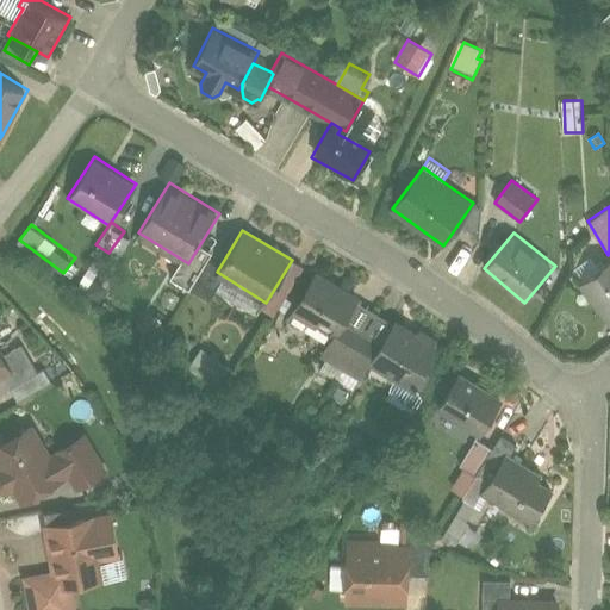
[(573,268),(583,279),(599,266),(591,254),(573,268)]
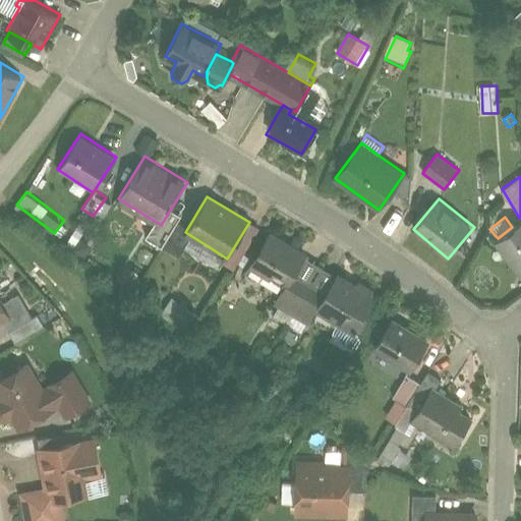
[(500,241),(497,243),(520,276),(520,220),(512,227),(498,238),(500,241)]
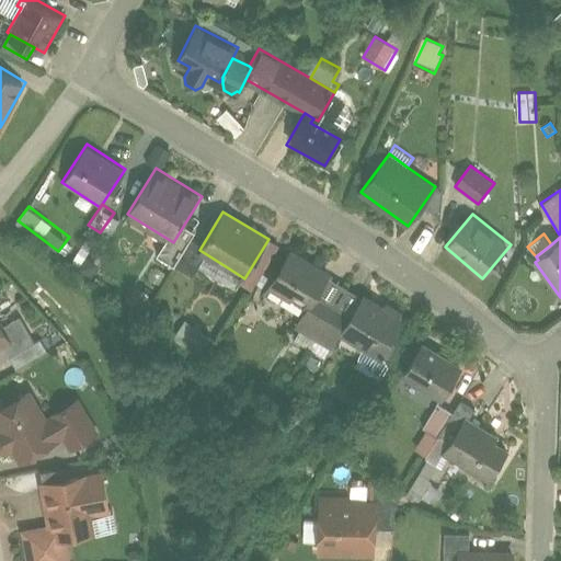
[(331,273),(292,249),(266,290),(304,313),(305,315),(317,296),(331,273)]
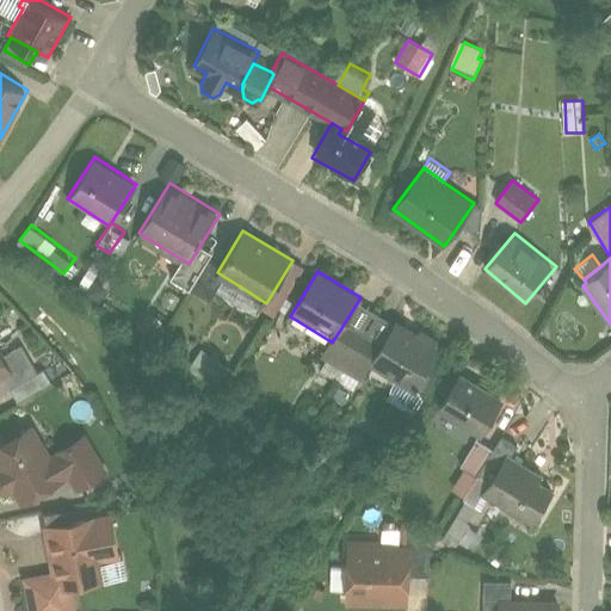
[(266,303),(227,278),(220,291),(259,315),(266,303)]
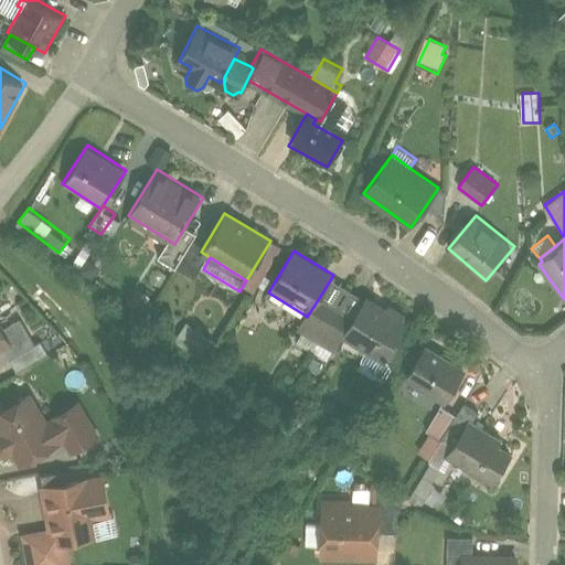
[(159,266),(152,277),(158,281),(164,269),(159,266)]
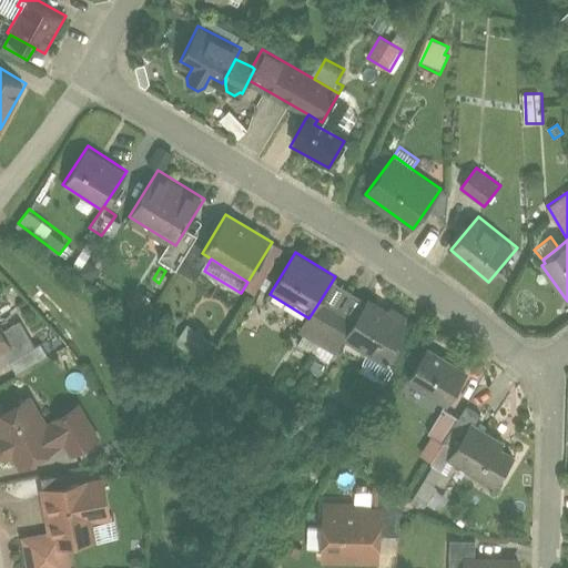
[(368,296),(354,320),(342,338),(345,340),(384,364),(409,323),(368,296)]
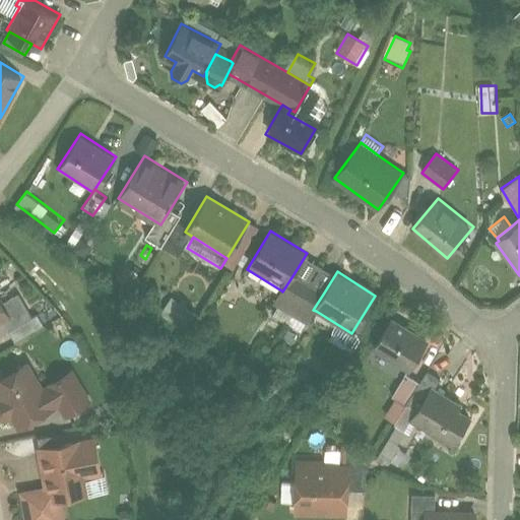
[(324,293),(294,274),(282,291),(281,290),(273,304),(307,325),(316,311),(313,310),(324,293)]
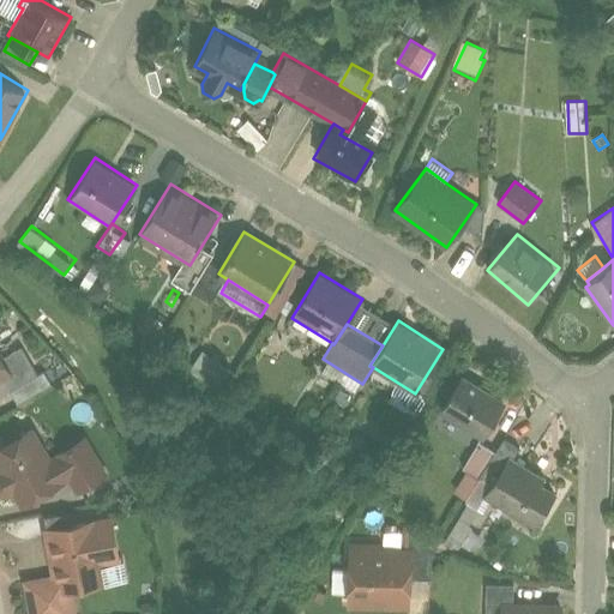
[(0,348),(0,381),(5,379),(14,374),(6,359),(0,348)]
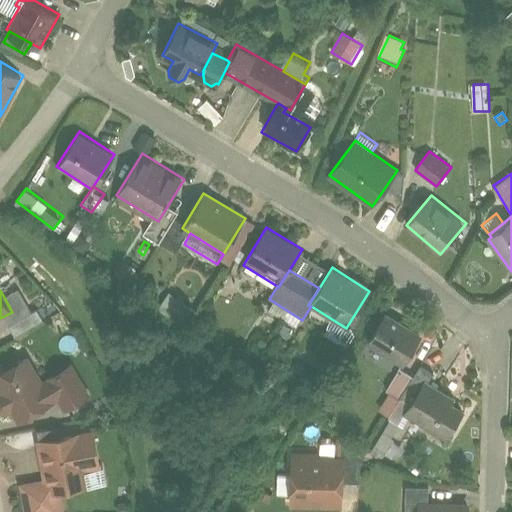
[(5,299),(12,312),(4,316),(10,326),(34,313),(21,290),(5,299)]
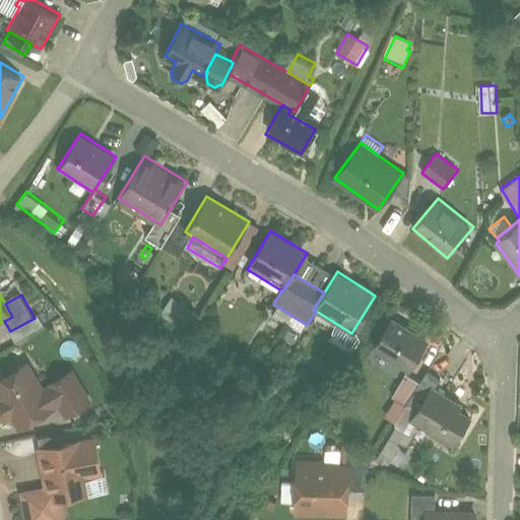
[(394,314),(371,348),(408,373),(431,337),(394,314)]
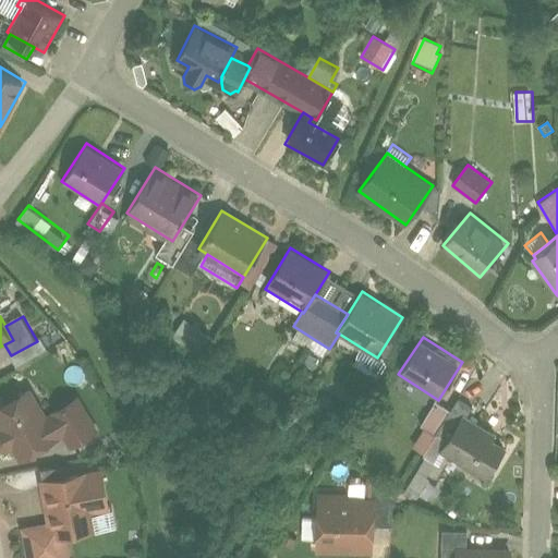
[(0,451),(7,453),(14,449),(23,464),(63,439),(59,432),(51,419),(31,386),(0,404),(0,451)]
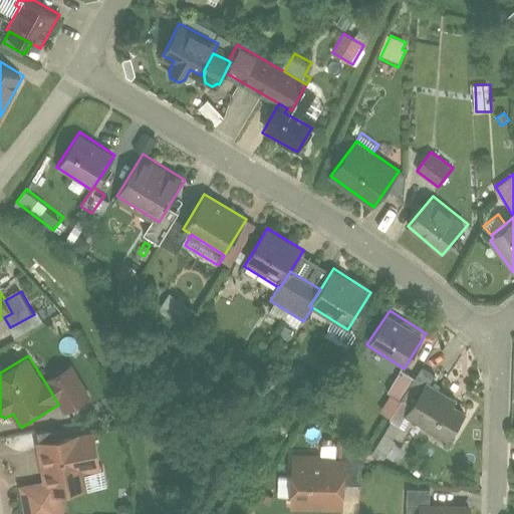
[(69,410),(85,401),(64,366),(48,376),(52,382),(47,386),(54,398),(60,395),(69,410)]
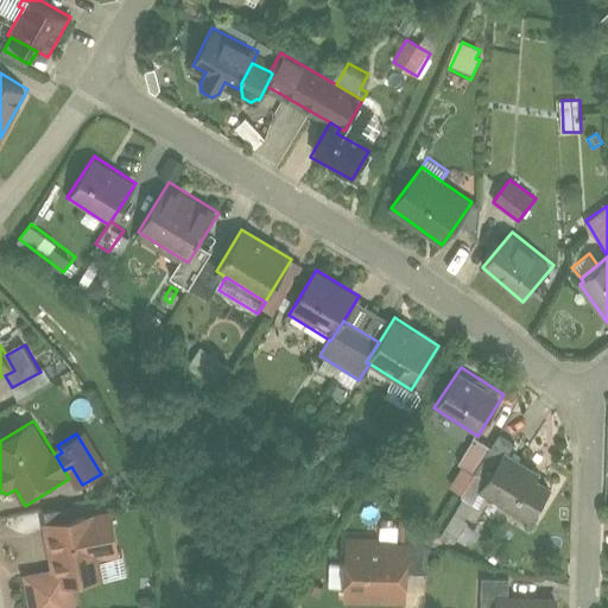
[(489,480),(481,493),(531,524),(556,483),(506,453),(489,480)]
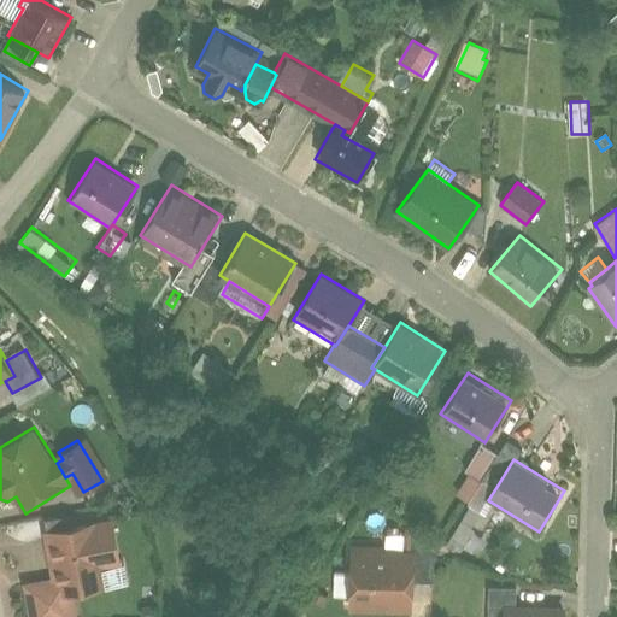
[(488,500),(497,487),(486,480),(469,506),(470,506),(480,512),(488,500)]
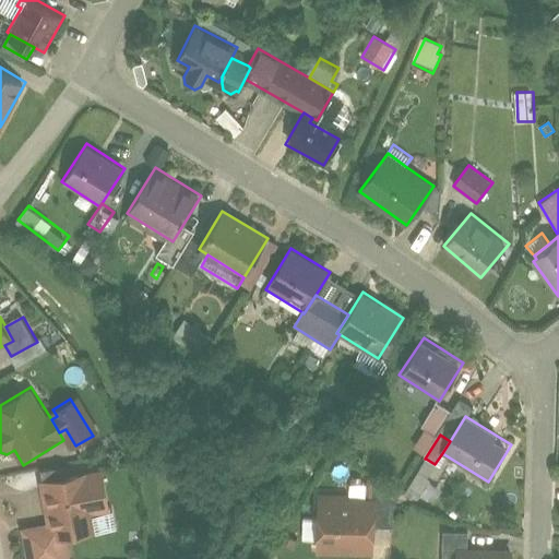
[(435,464),(426,459),(418,472),(419,472),(428,478),(436,465),(435,464)]
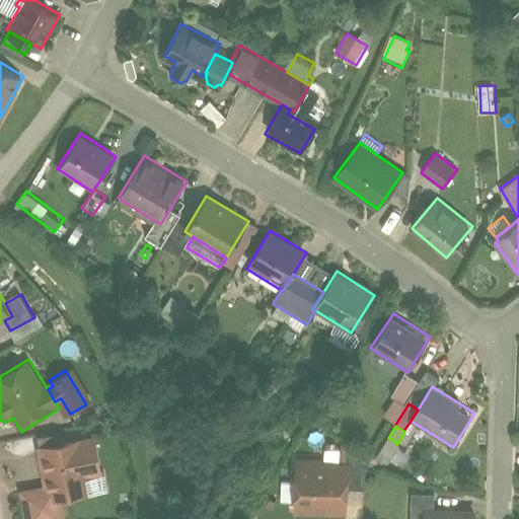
[(44,487),(21,490),(24,518),(66,518),(64,499),(91,496),(88,473),(102,472),(98,437),(39,445),(44,487)]
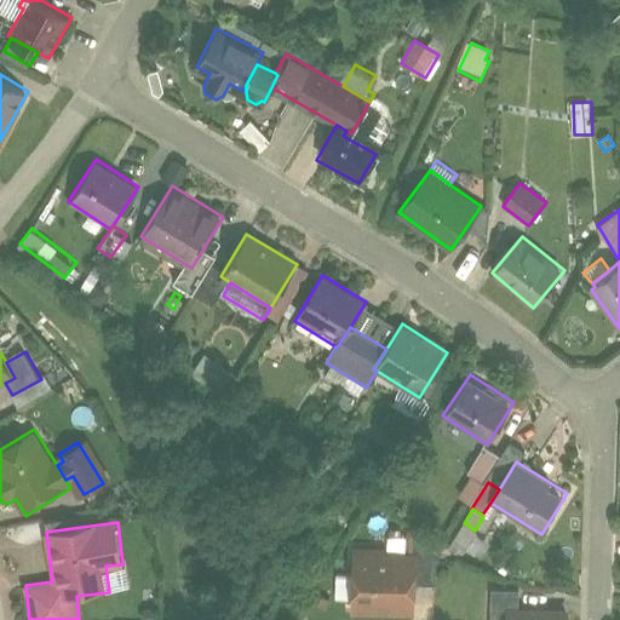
[(475,530),(465,523),(449,547),(464,556),(478,532),(475,530)]
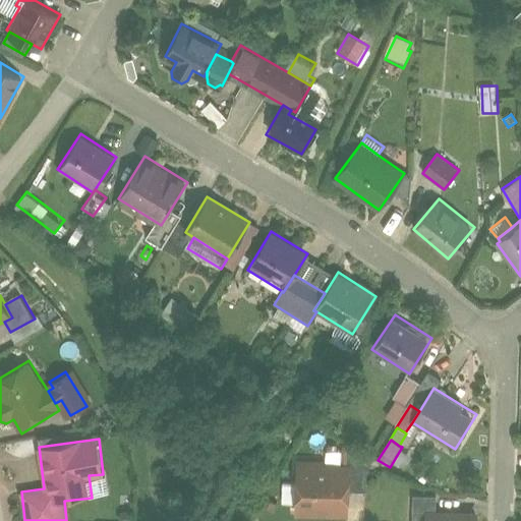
[(351,461),(351,462),(367,472),(374,461),(347,444),(343,451),(345,451),(345,461),(351,461)]
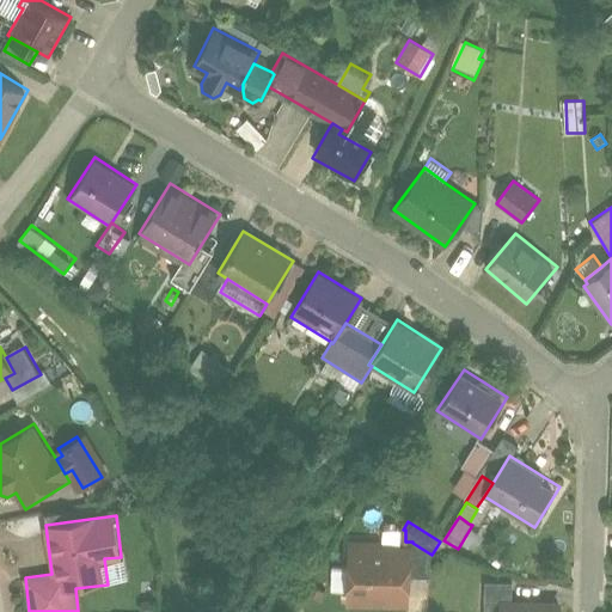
[(386,530),(385,542),(405,542),(405,530),(403,530),(386,530)]
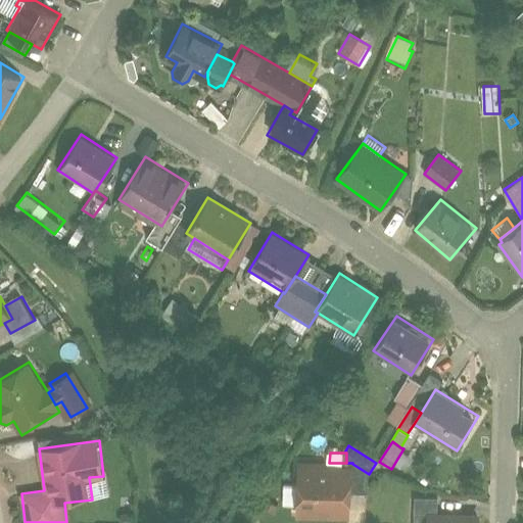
[(297,462),(297,518),(351,519),(352,464),(352,463),(346,463),(329,463),(297,462)]
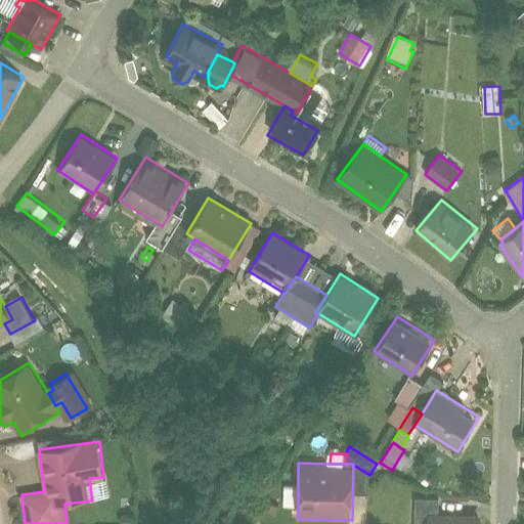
[(413,523),(429,523),(430,514),(438,514),(439,494),(415,493),(413,523)]
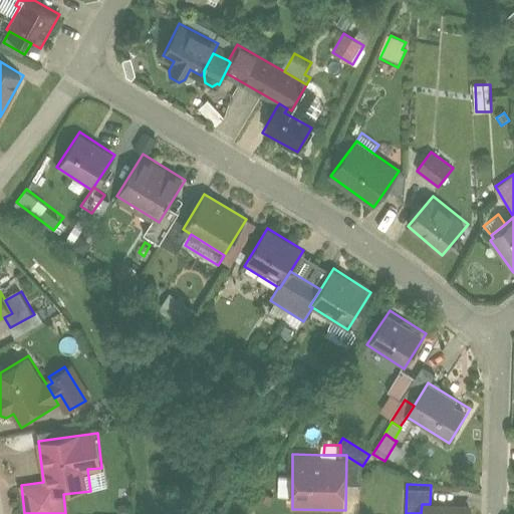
[(421,513),(473,513),(473,506),(430,504),(422,504),(421,513)]
